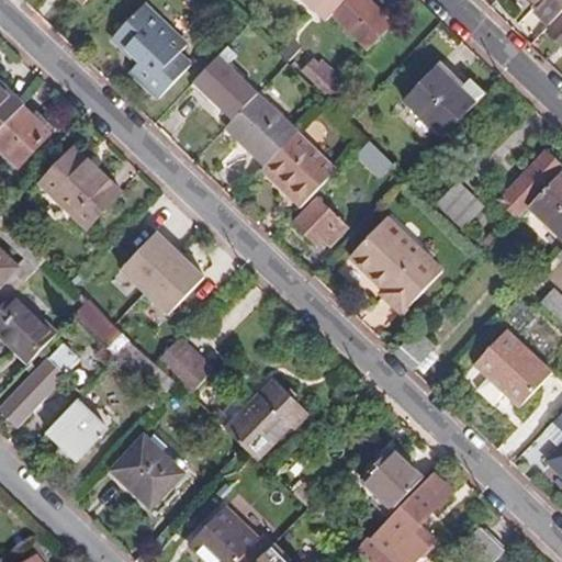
[(303,0),(327,22),(347,0),(303,0)]
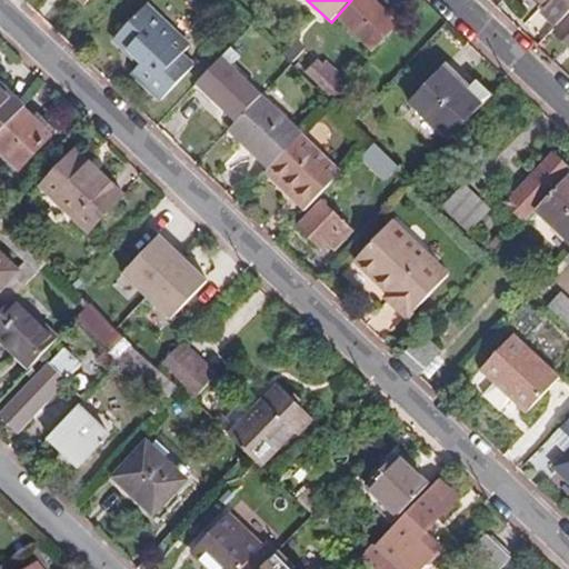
[(357,0),(341,18),(375,48),(397,23),(371,0),(357,0)]
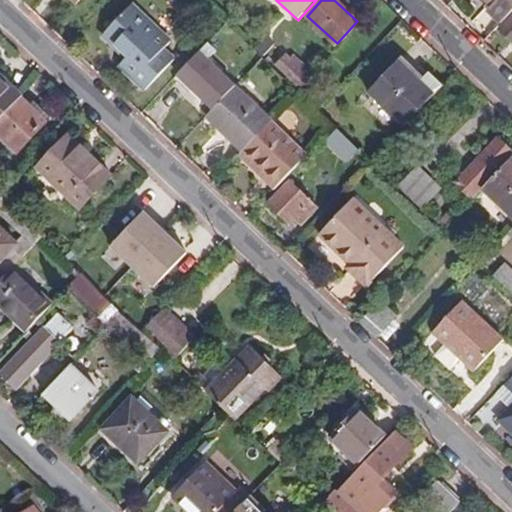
[(511,0),(483,0),(504,20),(511,10),(511,0)]
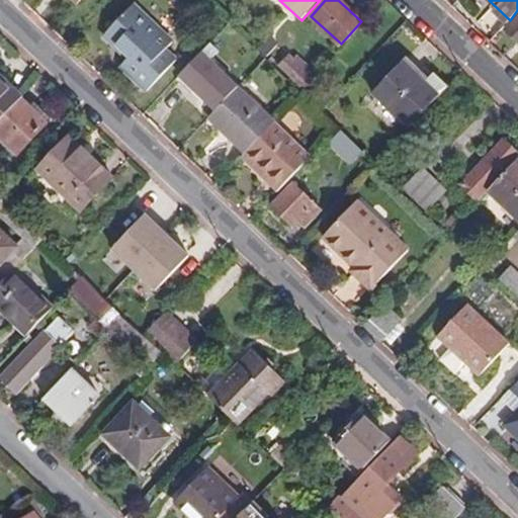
[(148,92),(177,61),(166,51),(173,44),(134,4),(102,36),(127,61),(121,67),(148,92)]
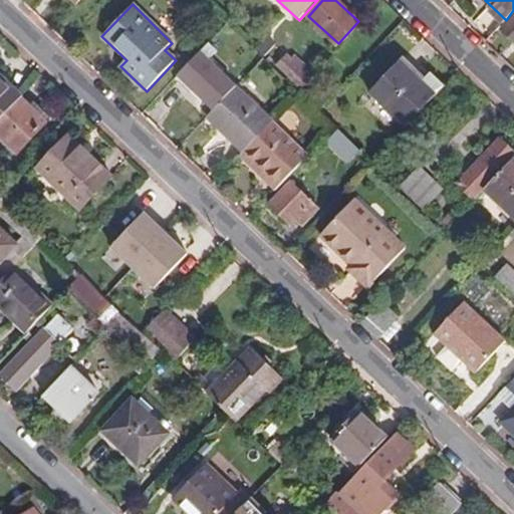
[(513,14),(501,29),(513,41),(513,14)]
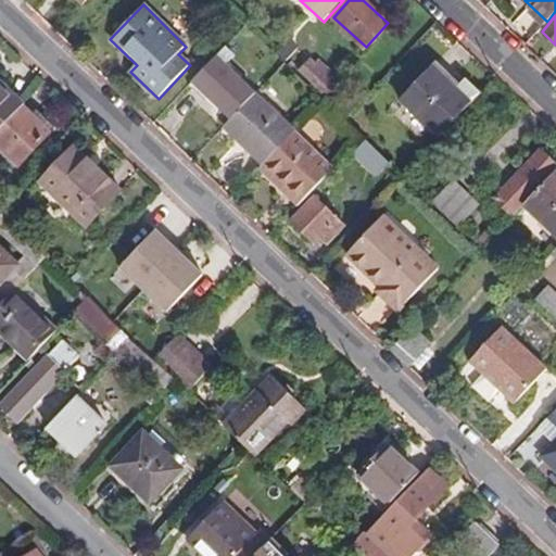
[(279,53),(288,61),(299,49),(291,41),(279,53)]
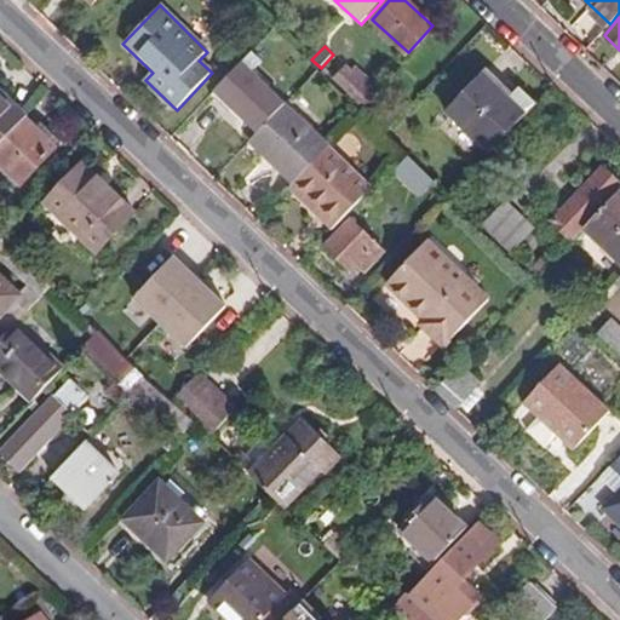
[(253,51),(242,63),(253,73),(263,62),(253,51)]
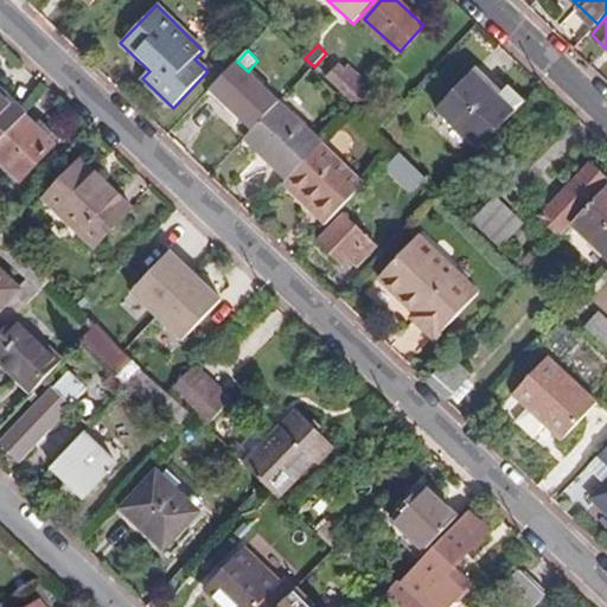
[(237,62),(210,90),(228,108),(242,121),(270,93),(248,71),(237,62)]
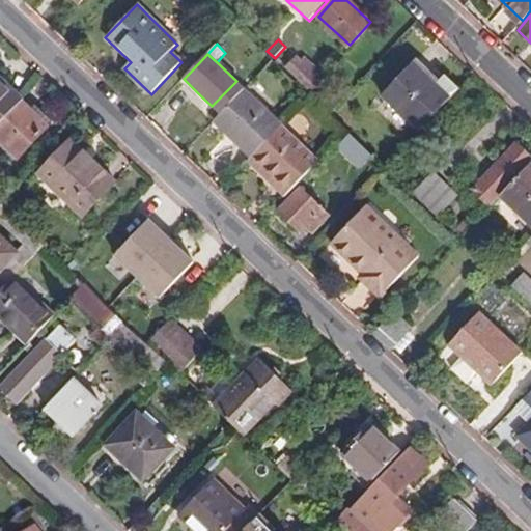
[(299,58),(288,70),(312,92),(324,81),(299,58)]
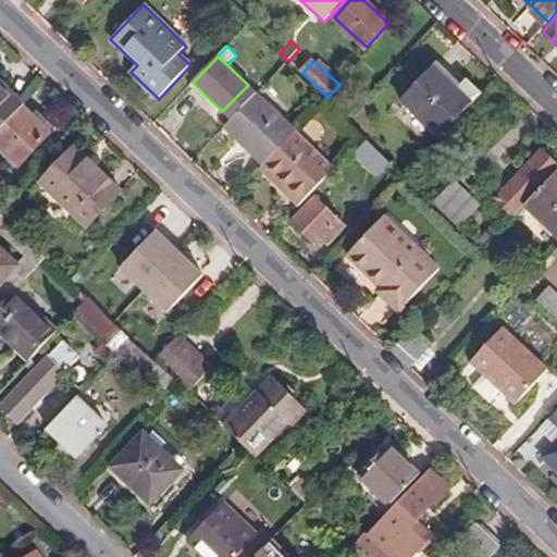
[(440,138),(482,93),(467,78),(457,88),(433,65),(399,101),(440,138)]
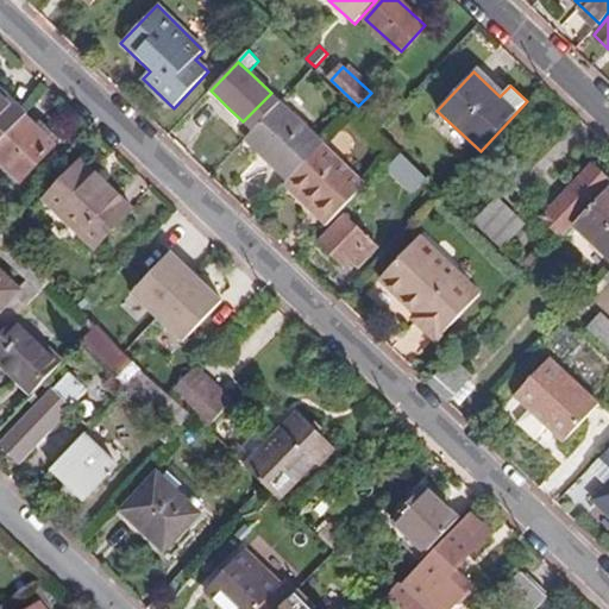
[(0,138),(26,112),(0,87),(0,138)]
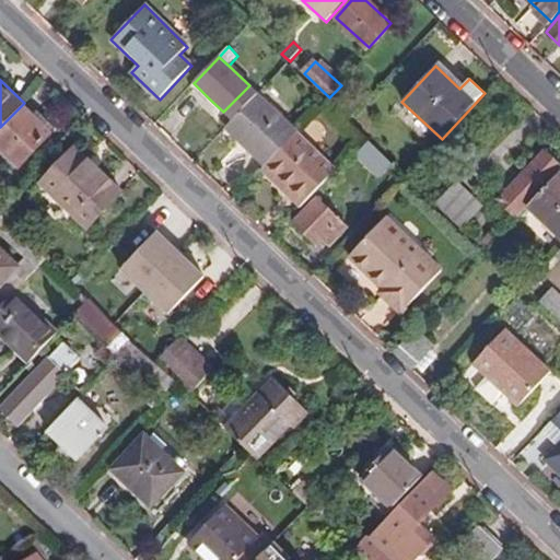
[(210,100),(194,83),(189,88),(206,104),(210,100)]
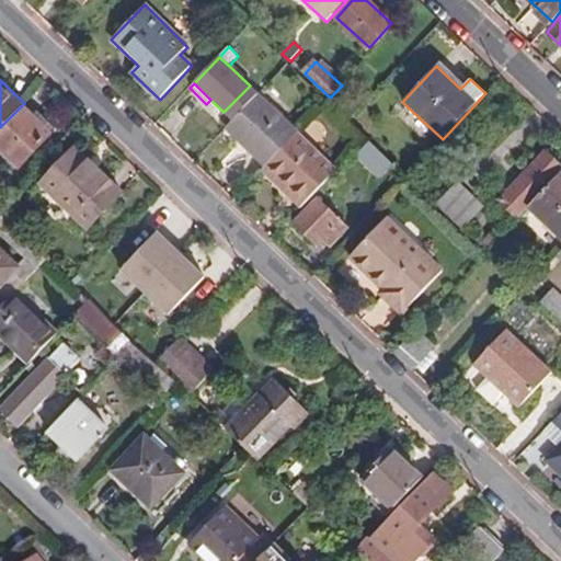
[(226,129),(265,167),(297,134),(298,134),(258,95),(226,129)]
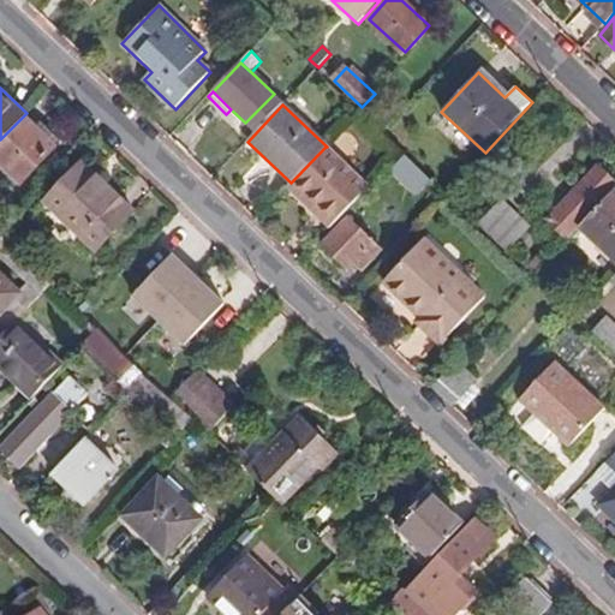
[(39,125),(27,113),(0,139),(0,165),(19,185),(59,144),(58,143),(39,125)]
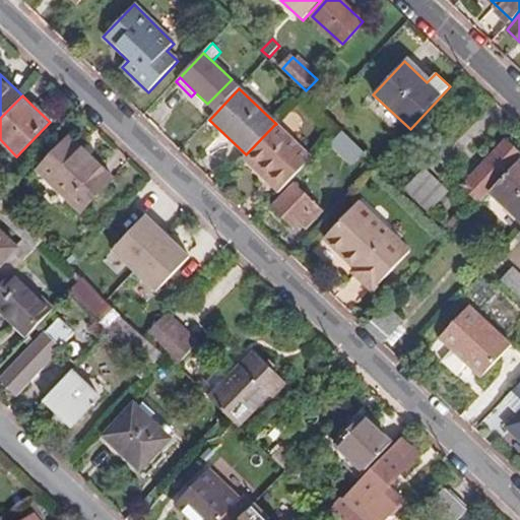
[(33,106),(49,121),(54,117),(38,101),(33,106)]
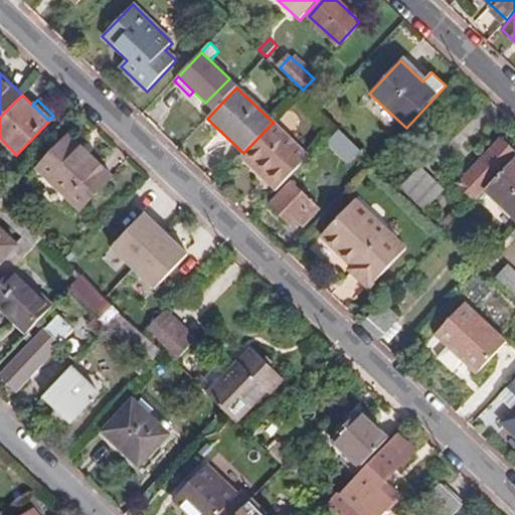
[(264,179),(277,191),(309,157),(273,123),(243,153),(268,175),(264,179)]
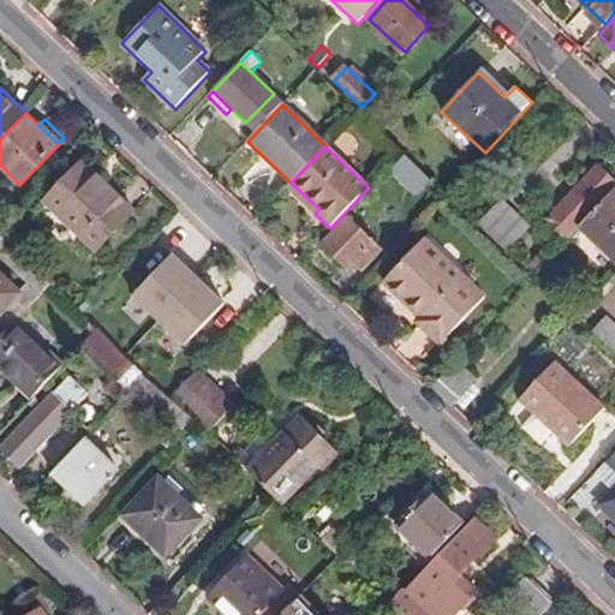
[(390,171),(417,196),(433,179),(406,155),(390,171)]
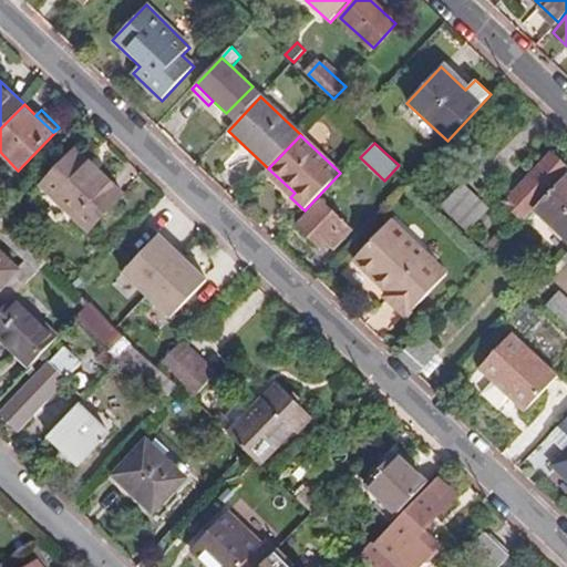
[(41,185),(89,232),(124,194),(76,148),(41,185)]
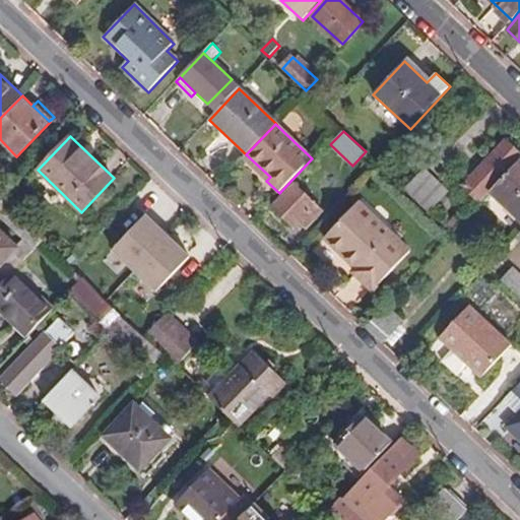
[(479,201),(519,156),(519,153),(507,141),(464,187),(479,201)]
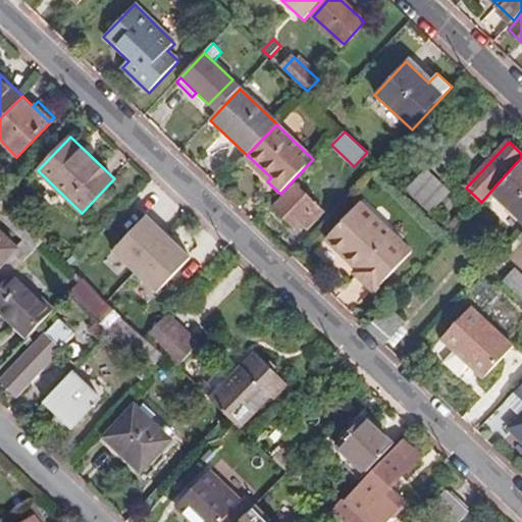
[(267,181),(271,177),(247,155),(244,159),(267,181)]
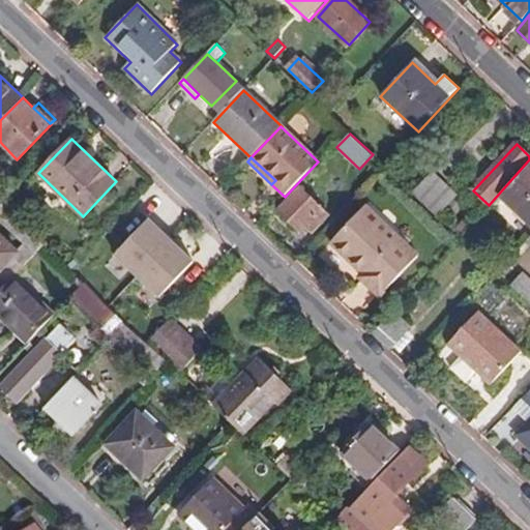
[(529,225),(529,163),(499,196),(529,225)]
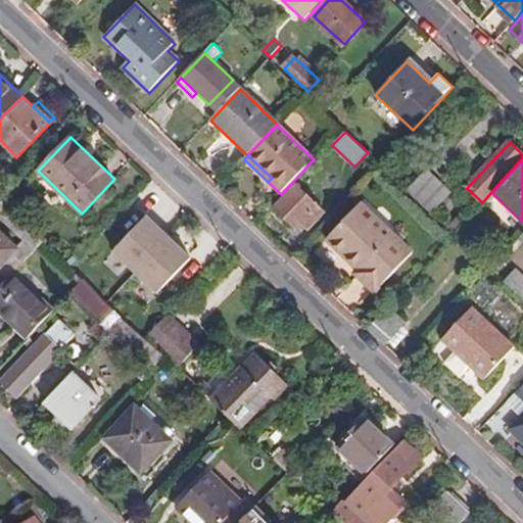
[(409,191),(431,212),(450,192),(428,172),(409,191)]
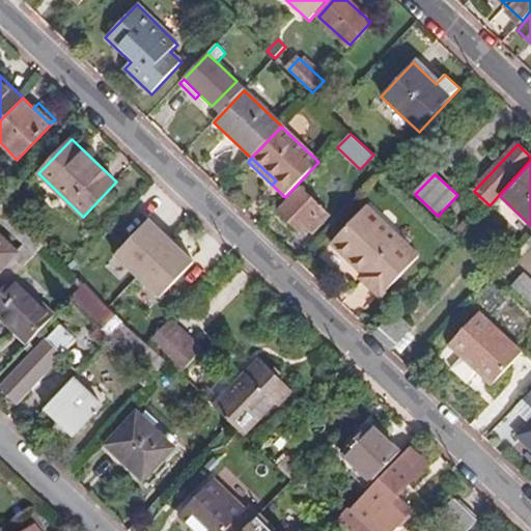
[(313,234),(330,216),(301,188),(278,211),(302,233),(306,228),(313,234)]
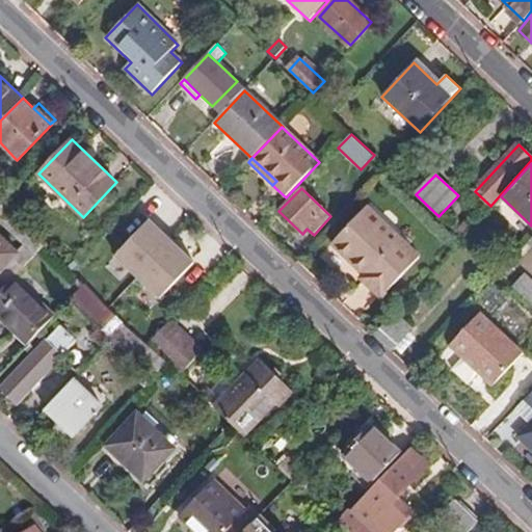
[(0,277),(6,284),(12,277),(43,245),(1,206),(0,207),(0,223),(26,247),(20,255),(0,236),(0,277)]
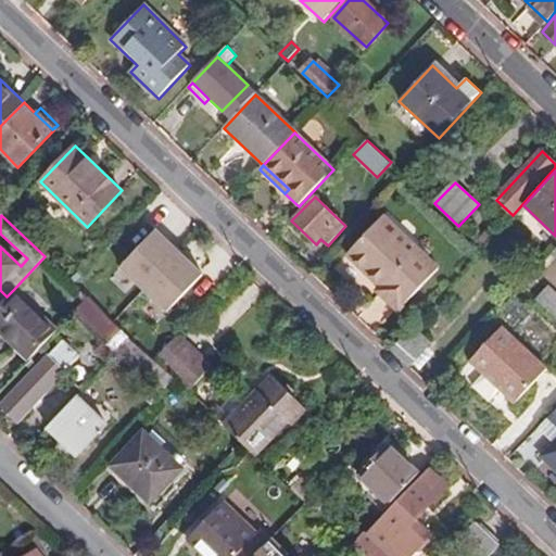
[(381,287),(403,307),(440,268),(383,216),(348,255),(381,287)]
